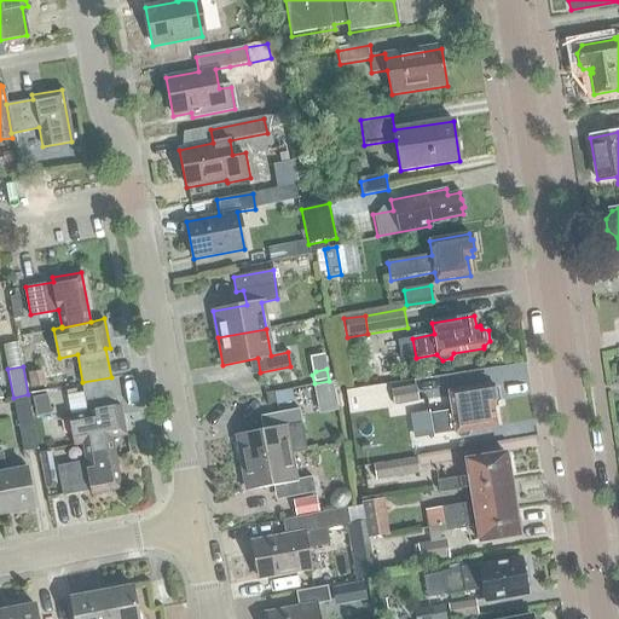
[(44,371),(28,374),(30,389),(46,387),(44,371)]
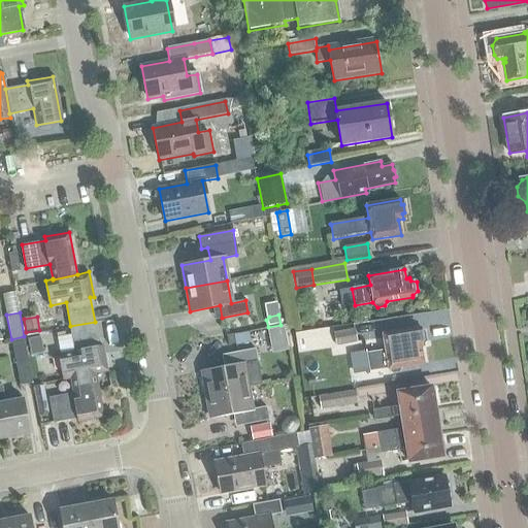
[(64,378),(70,377),(70,376),(97,371),(97,372),(108,370),(103,344),(99,345),(95,322),(70,326),(74,350),(59,353),(64,378)]
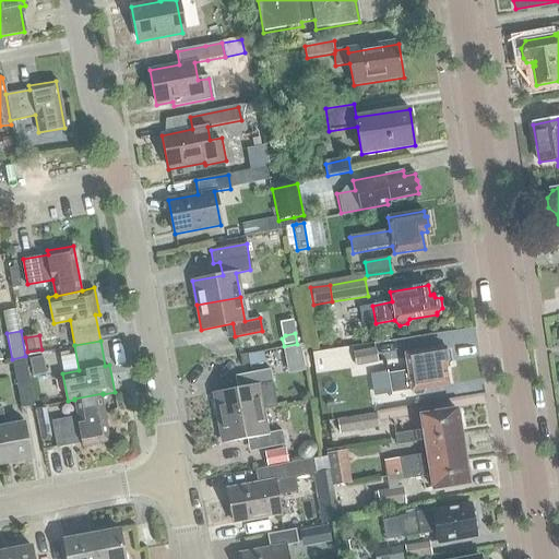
[(285,360),(301,357),(300,346),(283,349),(285,360)]
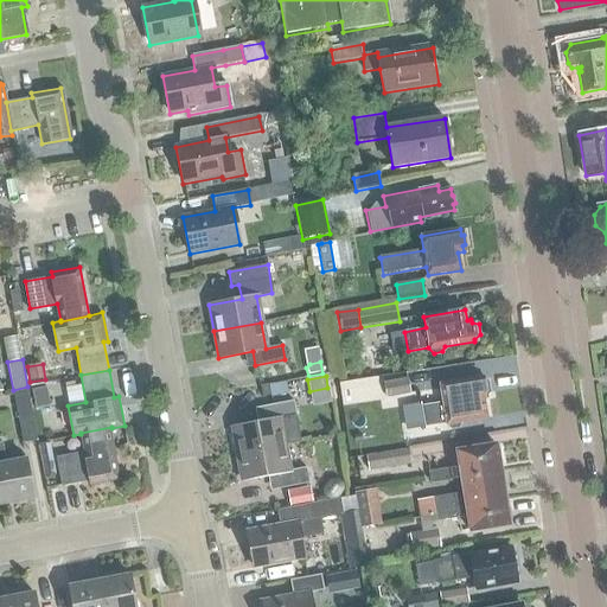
[(442,402),(422,406),(426,427),(445,423),(452,429),(460,428),(462,422),(487,419),(484,398),(486,398),(486,394),(491,391),(489,382),(483,381),(481,377),(440,384),(442,402)]
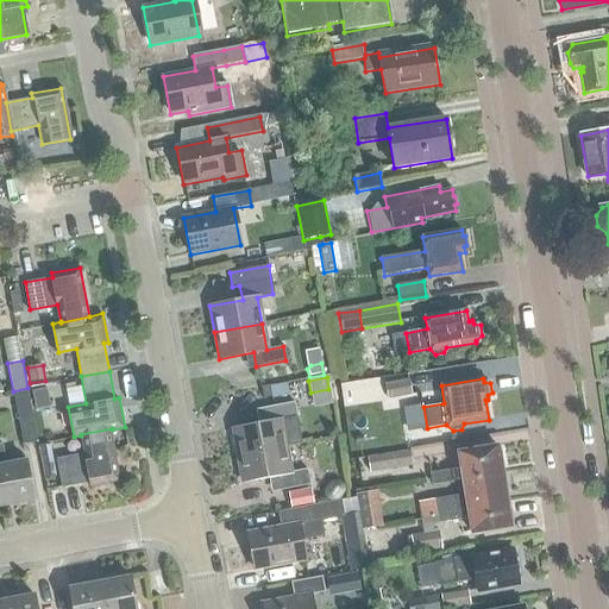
[(385,384),(388,400),(412,396),(409,381),(385,384)]
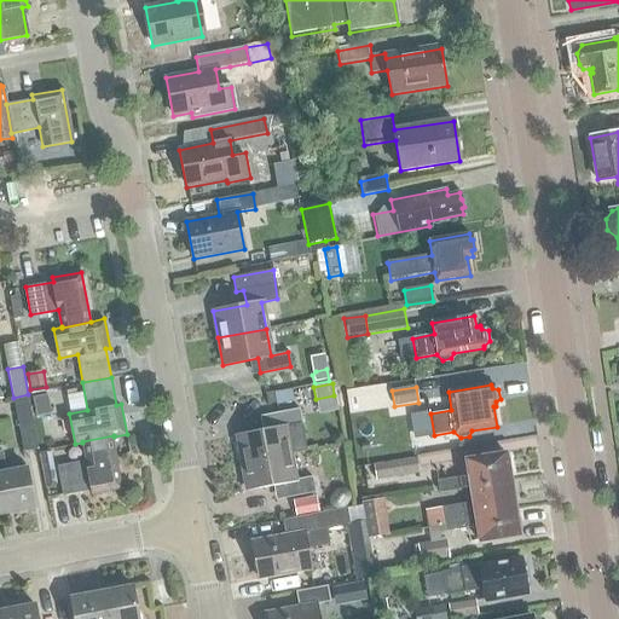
[(24,451),(38,447),(28,394),(13,397),(24,451)]
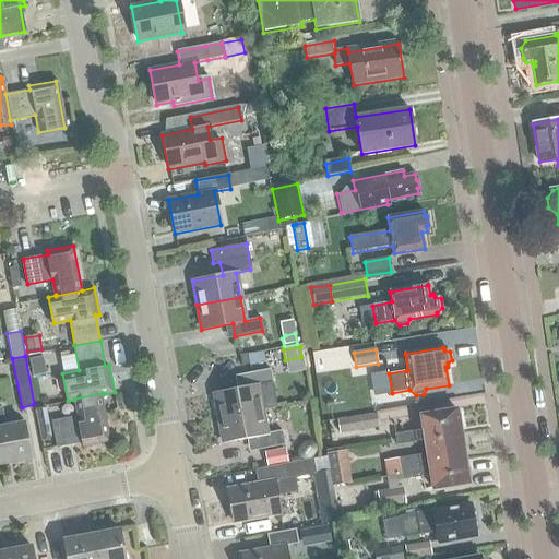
[(30,360),(33,377),(46,375),(43,357),(30,360)]
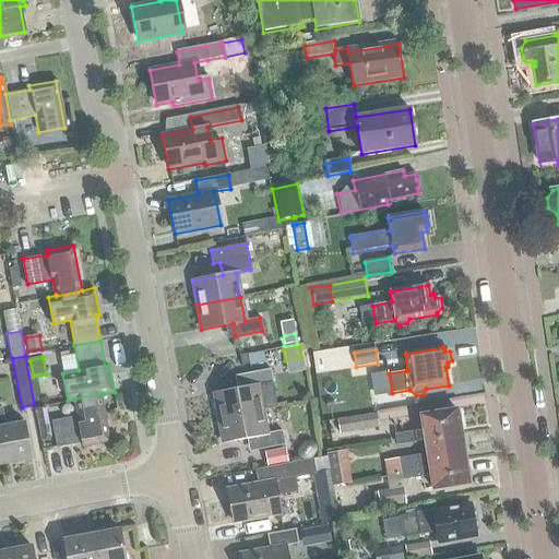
[(214,393),(218,418),(262,411),(277,407),(270,369),(241,375),(244,388),(214,393)]
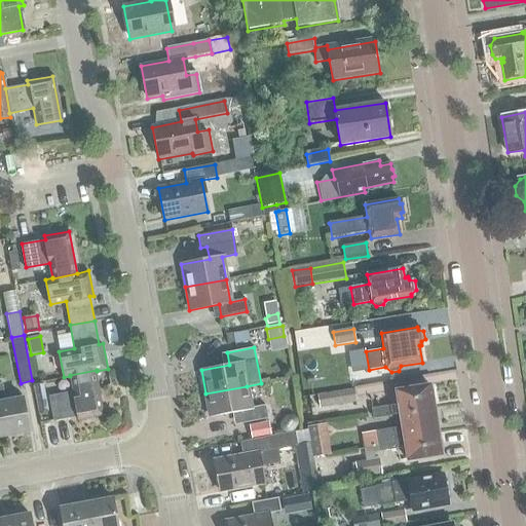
[(70,375),(70,376),(73,390),(49,396),(53,419),(77,415),(78,419),(105,414),(97,371),(97,370),(70,375)]
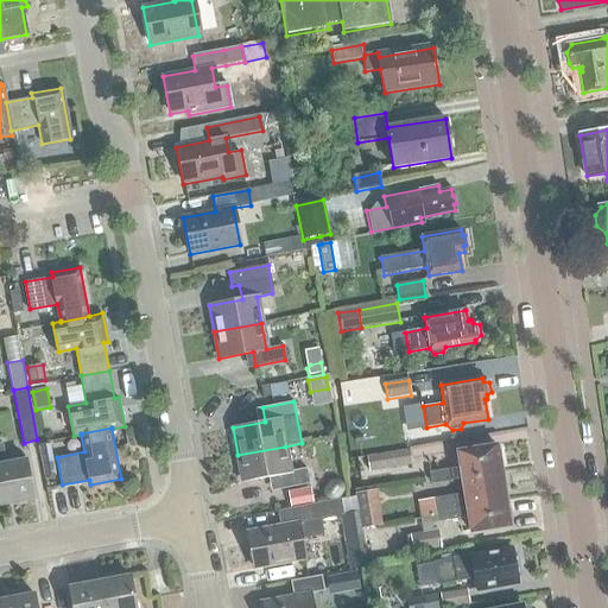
[(26,462),(7,466),(2,444),(0,444),(0,488),(4,506),(33,500),(26,462)]
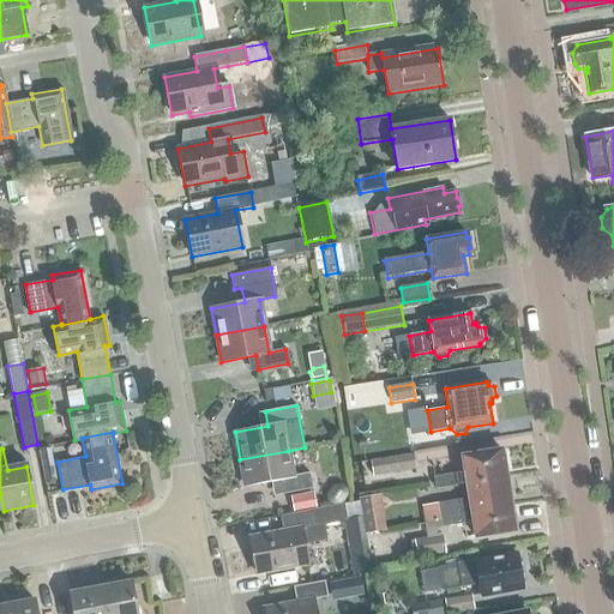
[(435,489),(468,483),(506,476),(501,450),(464,457),(467,471),(433,477),(435,489)]
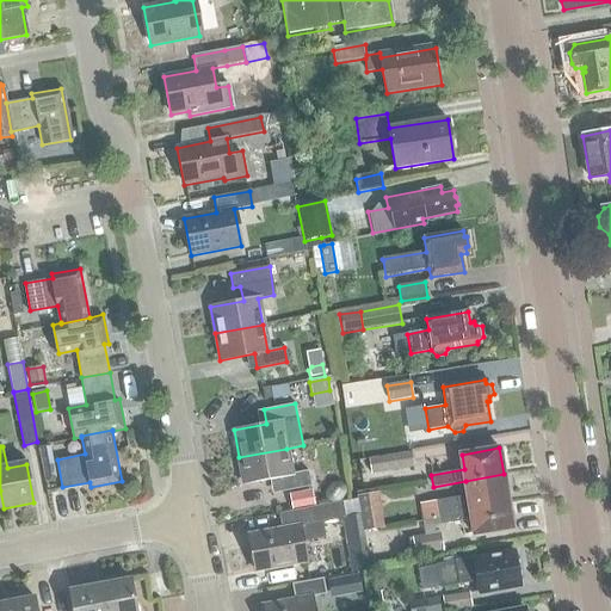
[(287,449),(239,457),(244,485),(277,477),(281,492),(310,487),(308,471),(291,474),(287,449)]
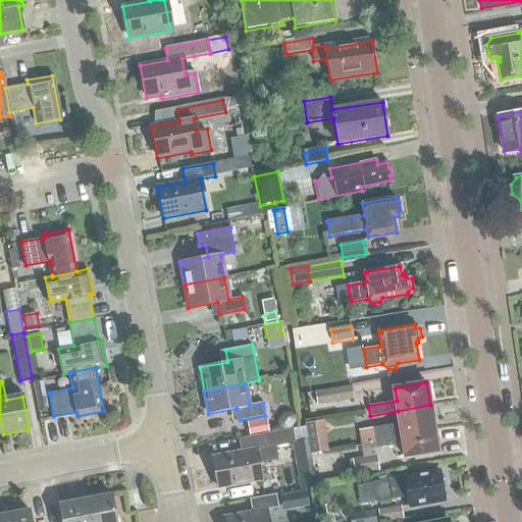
[(315,393),(317,406),(353,400),(351,386),(315,393)]
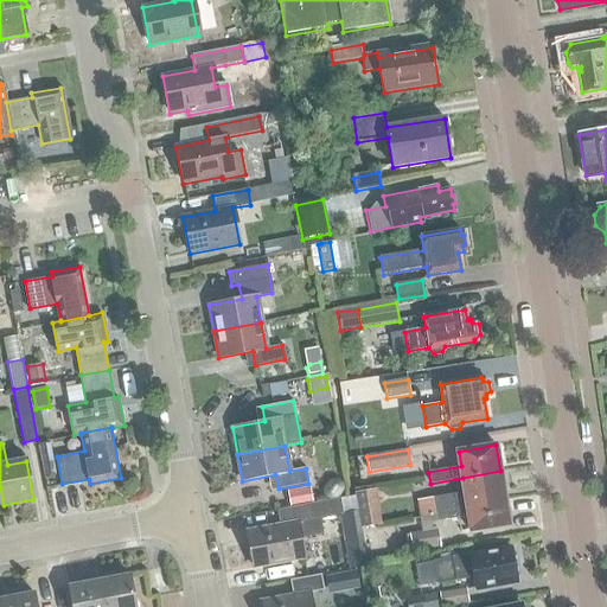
[(52,461),(42,464),(44,478),(55,475),(52,461)]
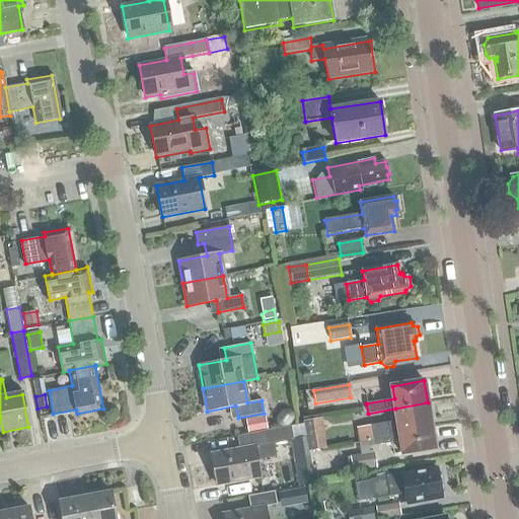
[(370,427),(372,436),(432,426),(428,402),(395,409),(397,422),(370,427)]
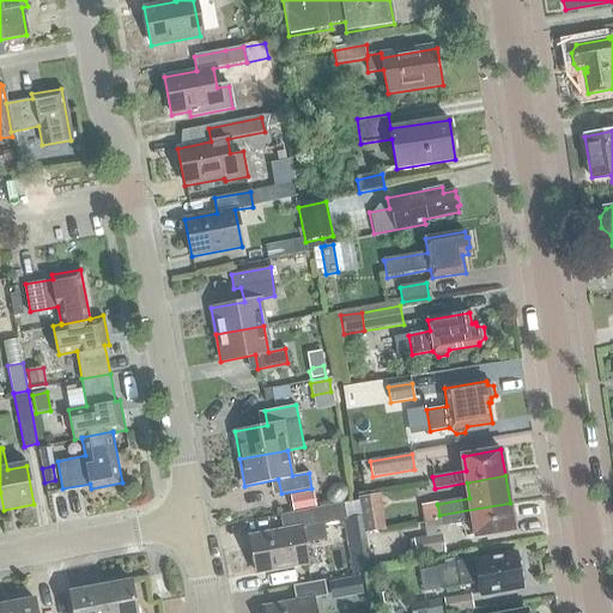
[(333,503),(339,502),(345,493),(345,487),(340,484),(334,485),(327,493),(328,499),(333,503)]
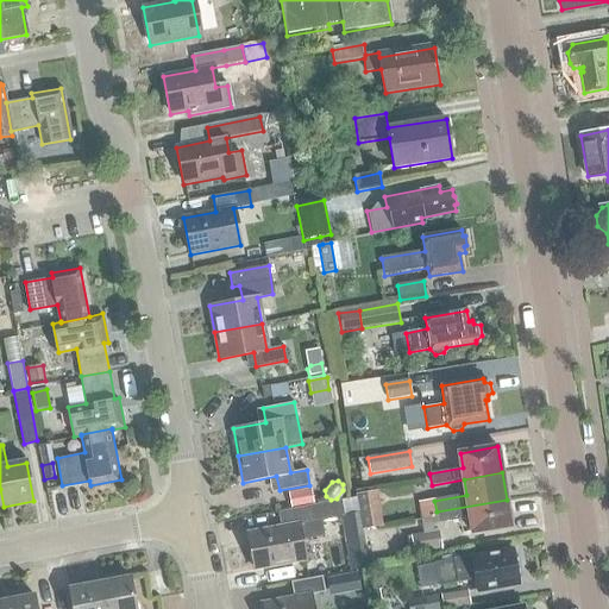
[(290,508),(313,503),(311,489),(288,494),(290,508)]
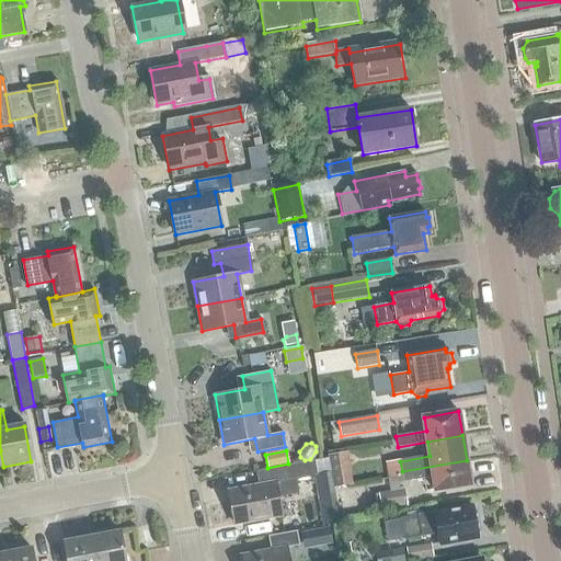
[(331,455),(336,487),(352,484),(346,451),(331,455)]
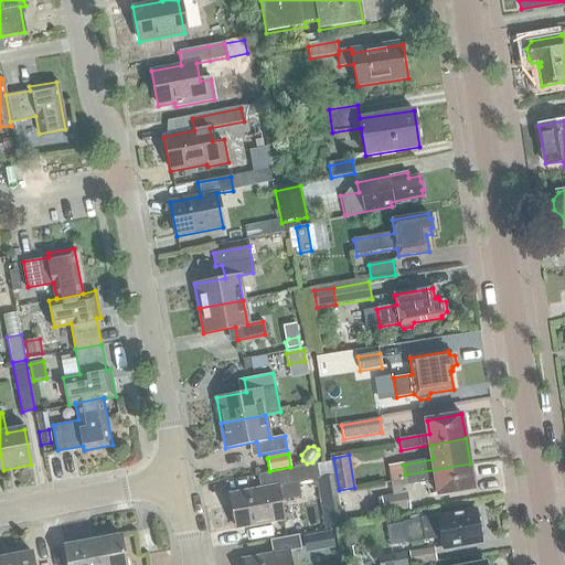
[(405,475),(406,479),(406,484),(437,479),(439,494),(475,488),(470,464),(405,475)]
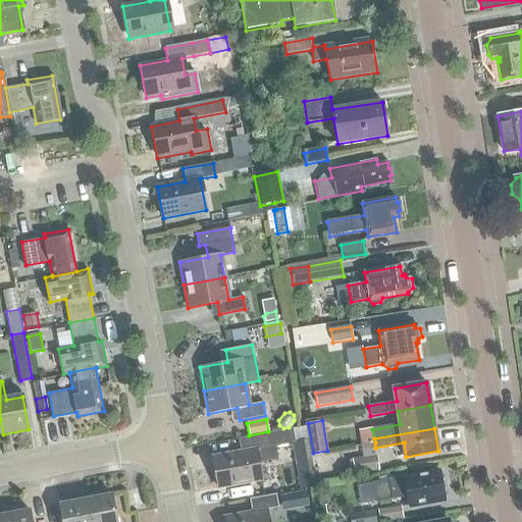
[(213,457),(219,488),(261,480),(258,464),(277,460),(275,446),(295,442),(293,429),(238,438),(241,452),(213,457)]
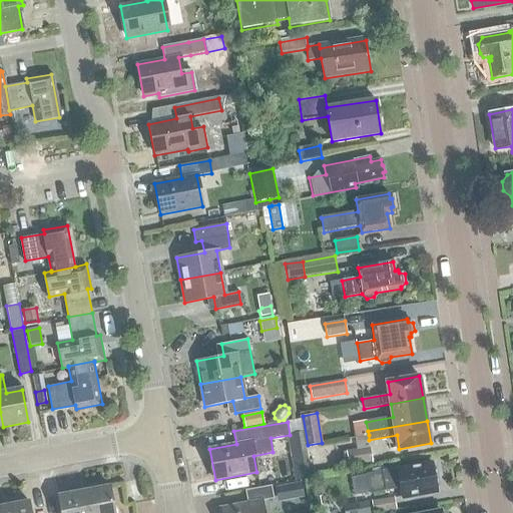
[(373,463),(370,448),(347,452),(349,468),(373,463)]
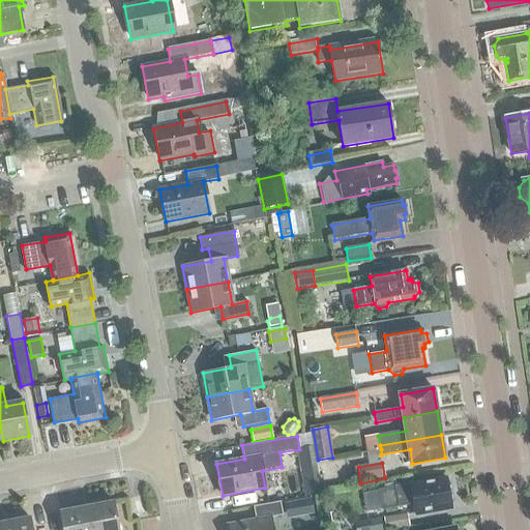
[(451,505),(453,502),(452,494),(449,492),(447,480),(416,487),(416,484),(369,494),(372,512),(413,505),(414,516),(452,508),(451,505)]
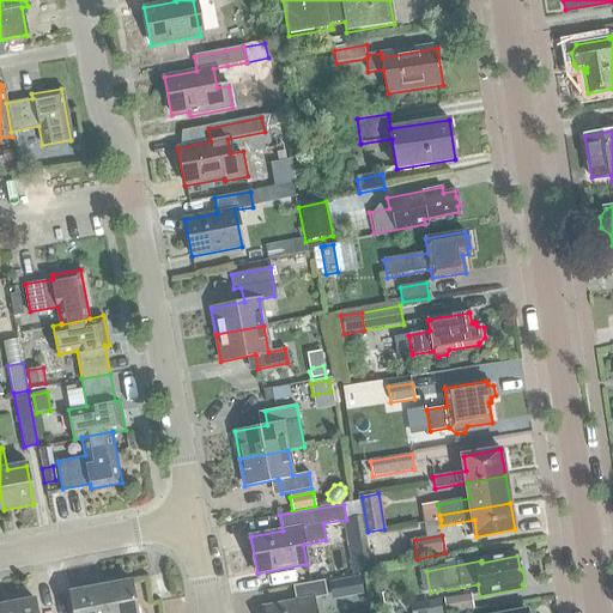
[(362,590),(359,576),(345,580),(347,593),(362,590)]
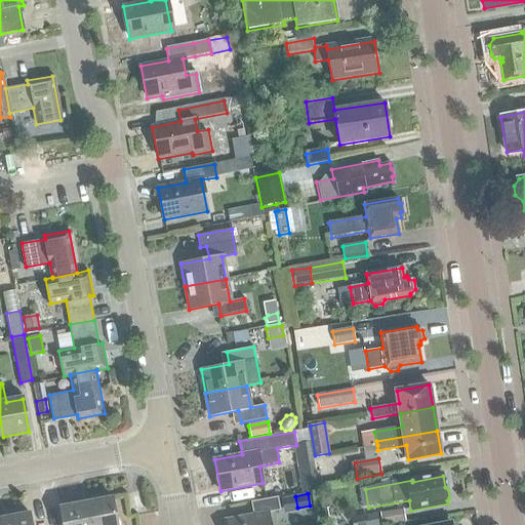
[(226,520),(226,524),(270,524),(268,513),(280,510),(277,497),(251,502),(253,515),(226,520)]
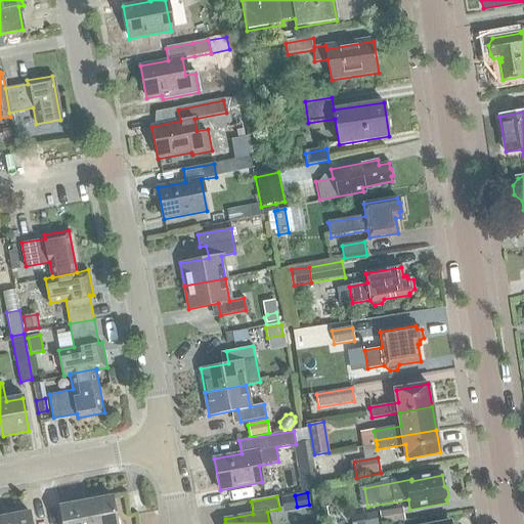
[(85,504),(88,523),(116,523),(111,497),(85,504)]
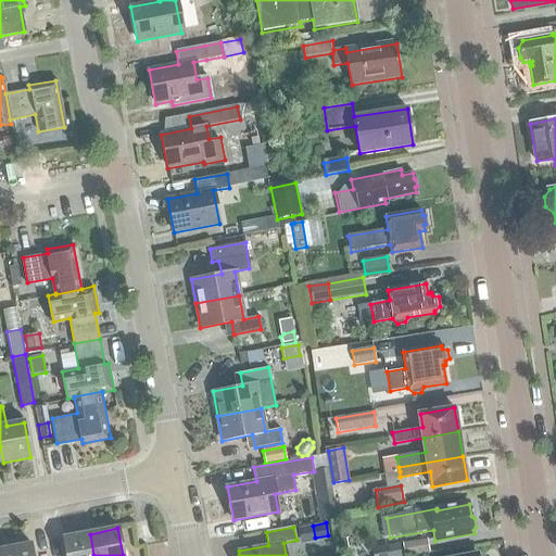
[(62,540),(65,555),(93,555),(90,534),(62,540)]
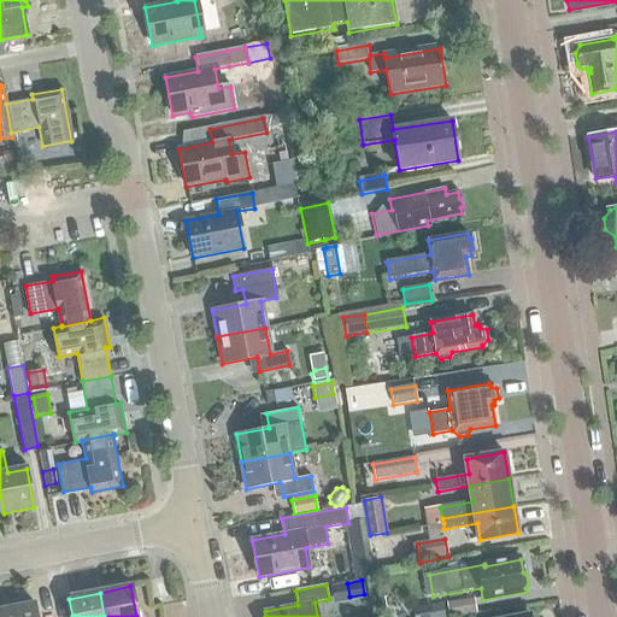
[(446,605),(447,616),(466,616),(476,616),(474,600),(446,605)]
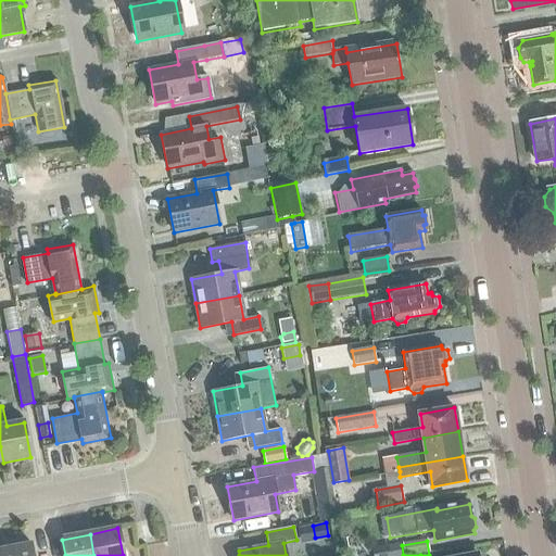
[(32,555),(30,545),(2,551),(3,555),(32,555)]
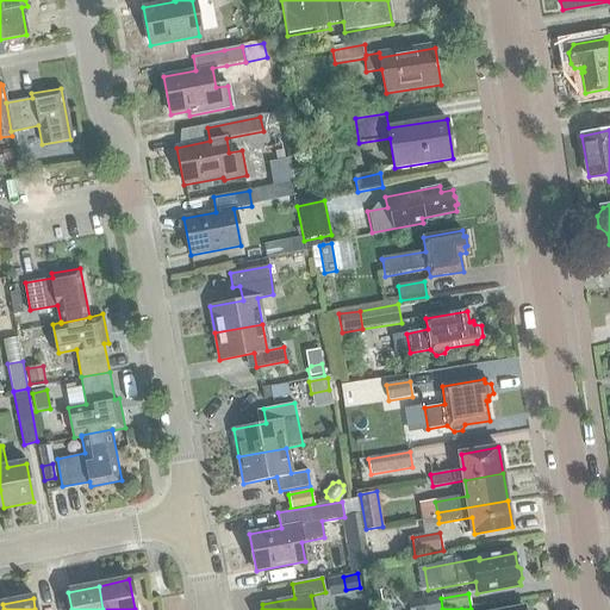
[(440,609),(439,598),(408,604),(409,609),(440,609)]
